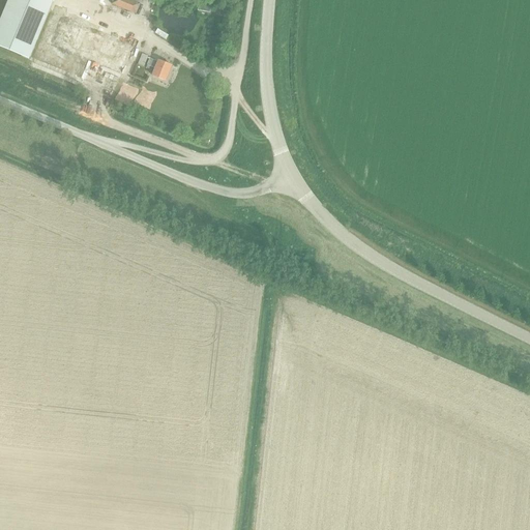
[(53,0),(8,0),(0,21),(0,45),(30,57),(53,0)]
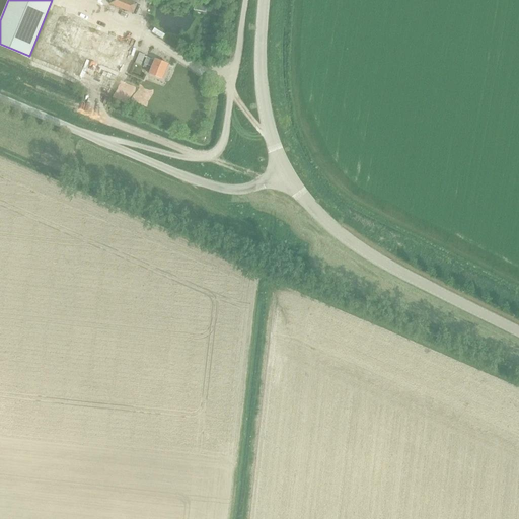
[(107,0),(110,1),(109,4),(133,14),(138,0),(107,0)]
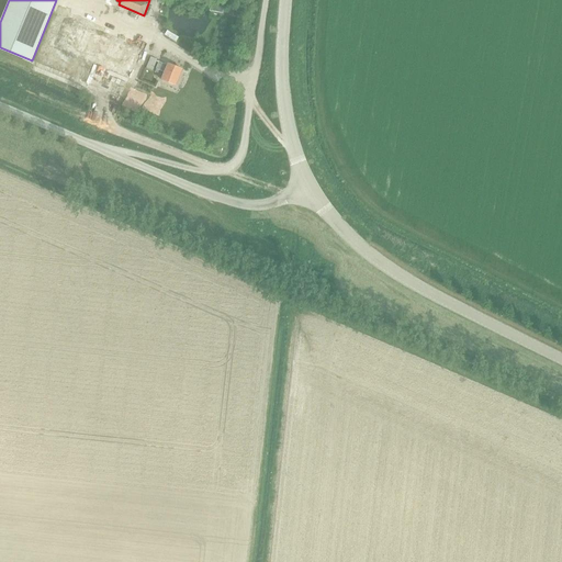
[(212,2),(210,11),(221,13),(223,13),(225,4),(222,4),(212,2)]
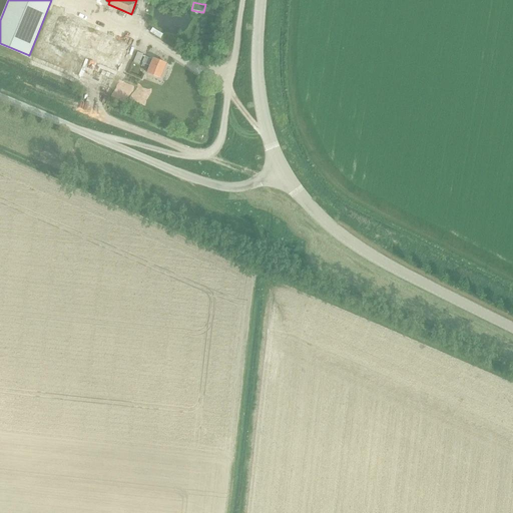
[(59,14),(40,60),(78,75),(97,29),(59,14)]
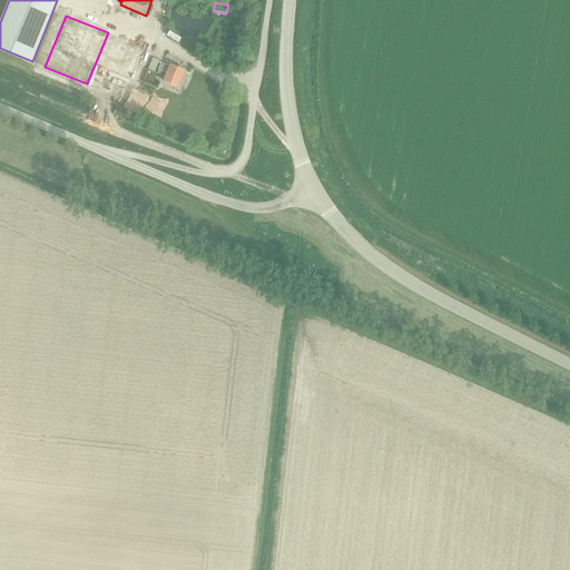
[(155,72),(159,61),(153,58),(148,69),(155,72)]
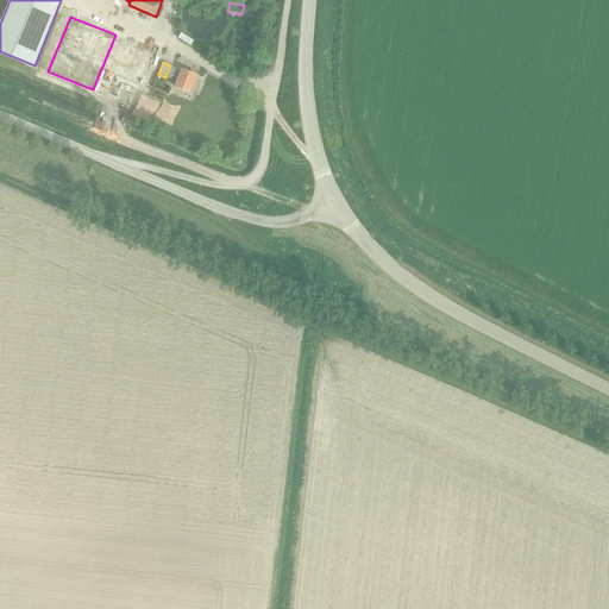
[(190,94),(198,76),(182,70),(182,71),(173,68),(168,79),(171,80),(174,76),(179,79),(175,87),(190,94)]
